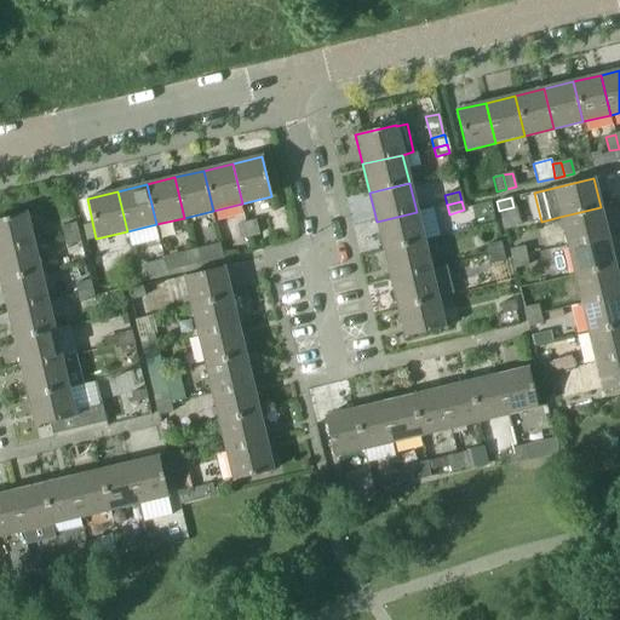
[(503,210),(499,211),(505,230),(522,227),(516,206),(514,207),(503,210)]
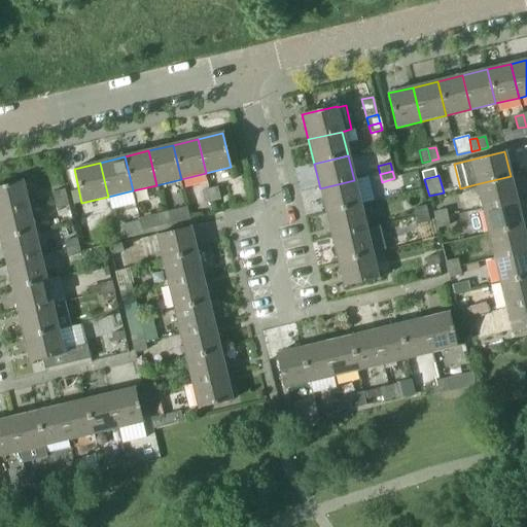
[(511,176),(476,184),(482,209),(516,201),(511,176)]
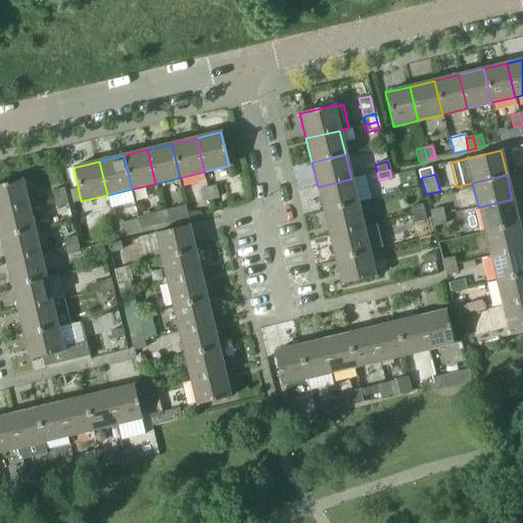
[(351,179),(318,187),(324,211),(358,203),(351,179)]
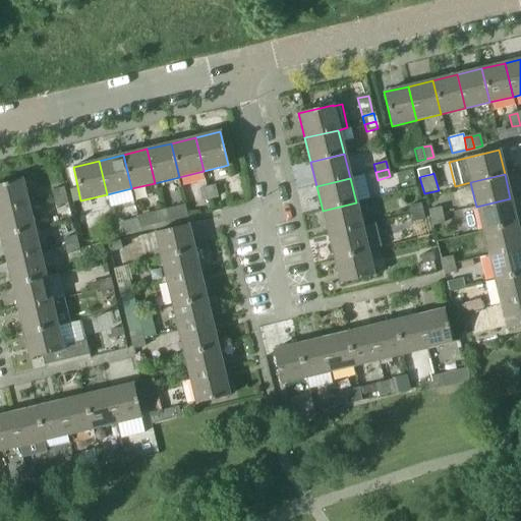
[(21,179),(0,184),(0,211),(27,205),(21,179)]
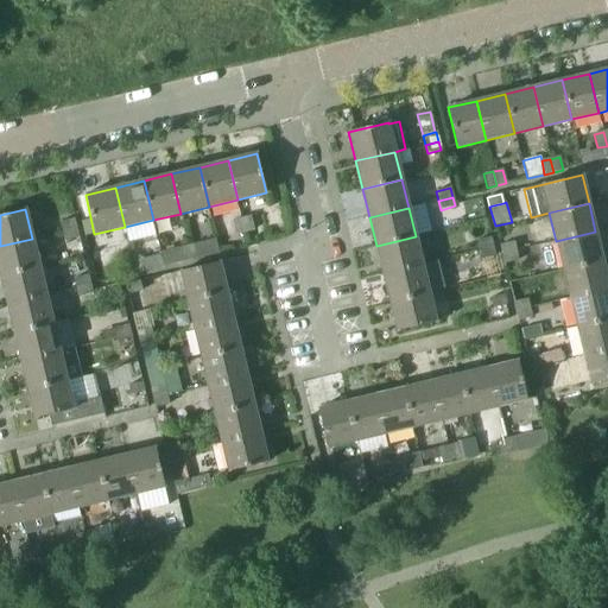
[(251,216),(242,219),(245,233),(254,230),(251,216)]
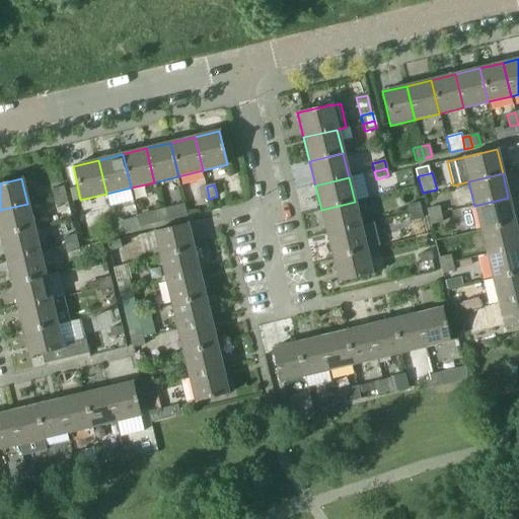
[(201,201),(209,199),(207,187),(198,189),(201,201)]
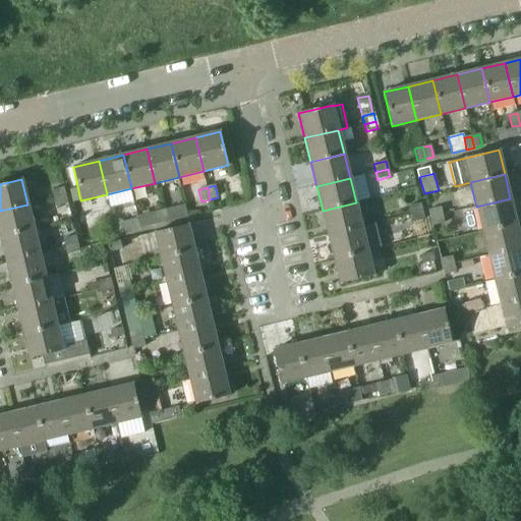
[(51,190),(53,198),(65,196),(63,188),(51,190)]
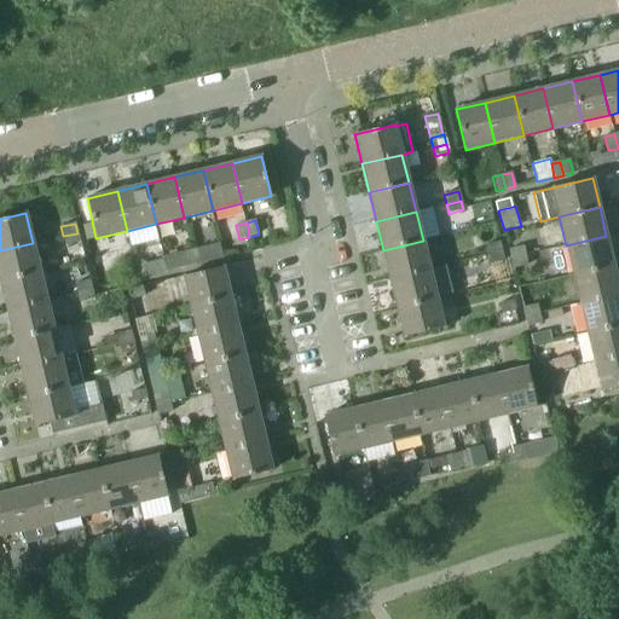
[(77,233),(63,236),(65,246),(80,242),(77,233)]
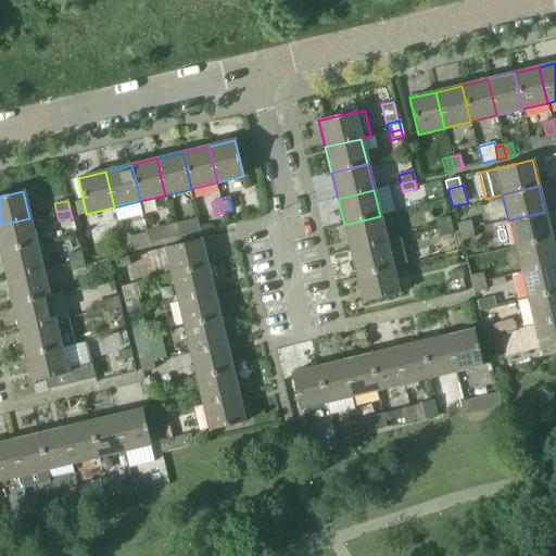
[(544,212),(508,220),(515,248),(551,239),(544,212)]
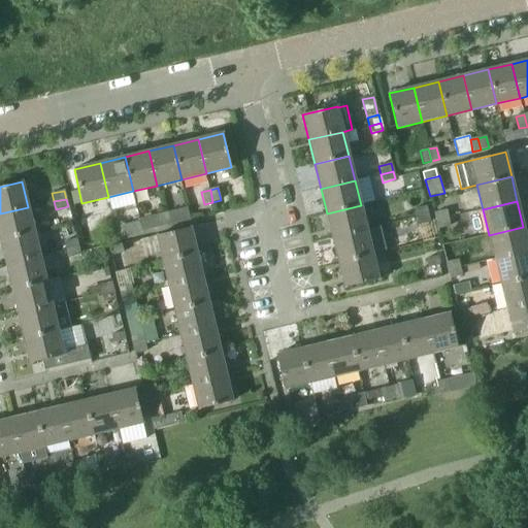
[(361,205),(327,213),(332,237),(366,229),(361,205)]
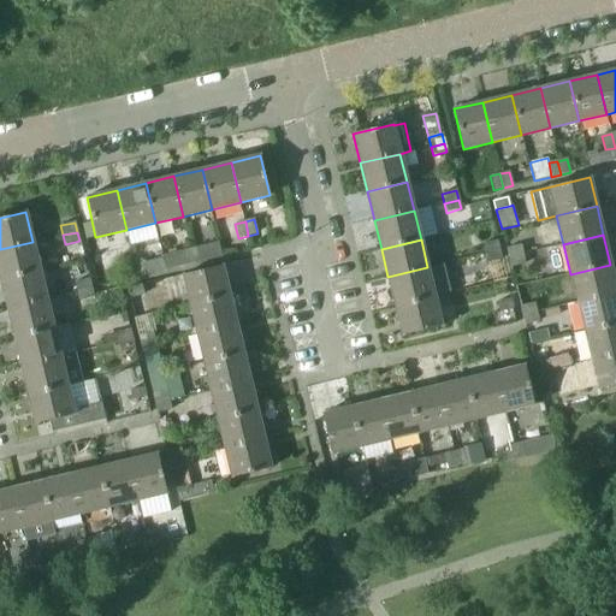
[(483,244),(485,254),(499,250),(497,241),(483,244)]
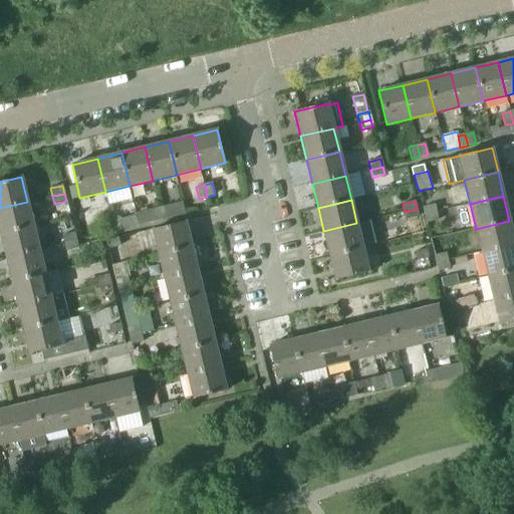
[(27,202),(0,208),(0,234),(33,226),(27,202)]
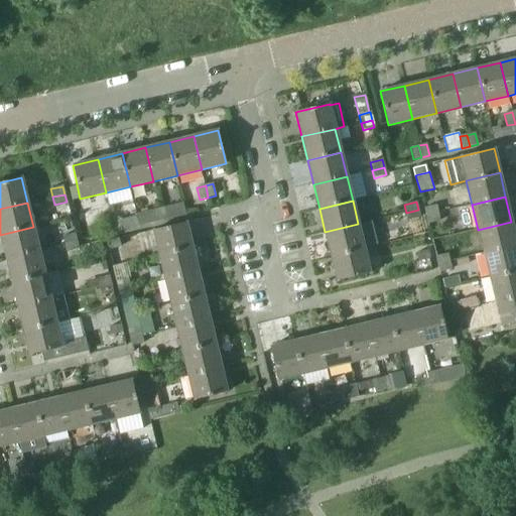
[(182,204),(167,207),(160,209),(162,220),(185,215),(182,204)]
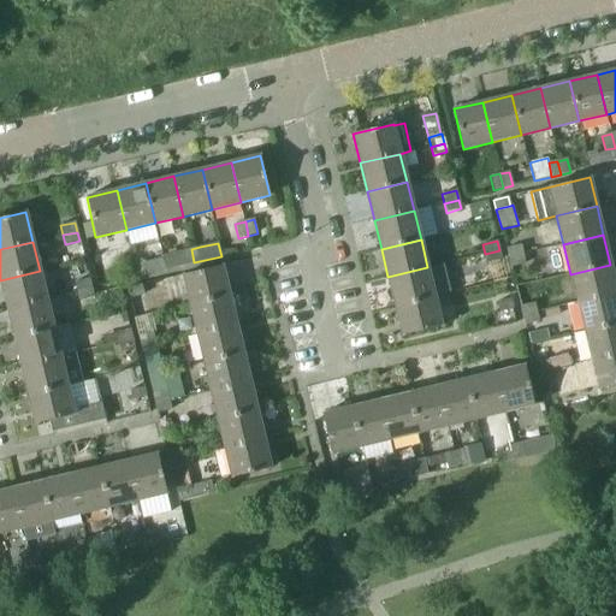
[(507,249),(509,258),(522,254),(520,246),(507,249)]
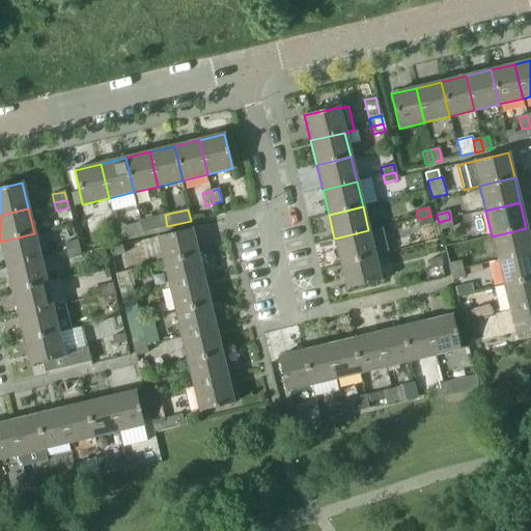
[(167,226),(165,215),(140,220),(141,222),(143,232),(167,226)]
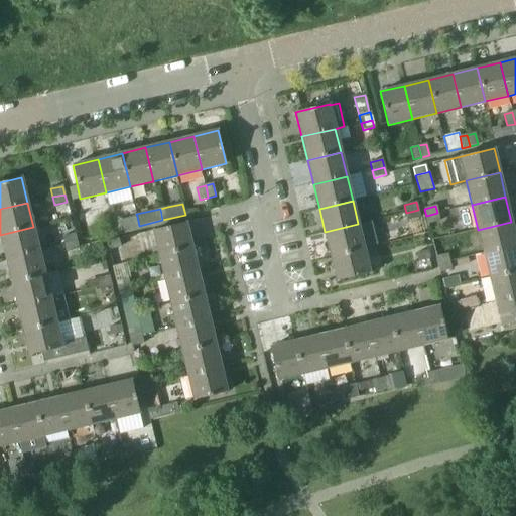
[(418,210),(406,213),(408,220),(420,218),(418,210)]
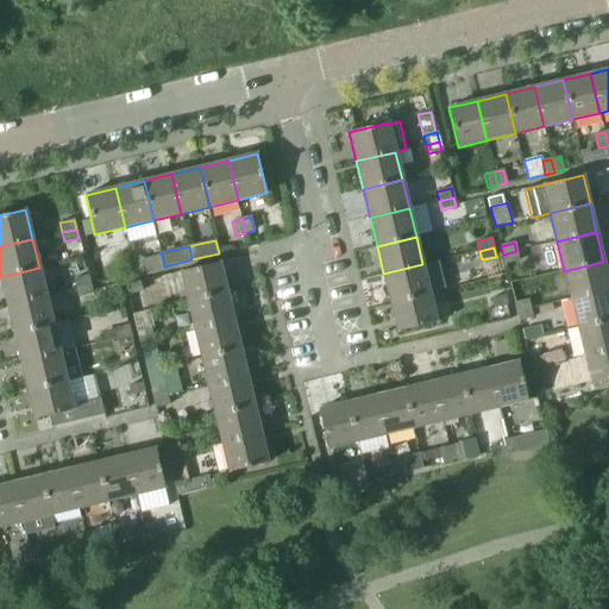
[(516,251),(503,255),(506,264),(519,261),(516,251)]
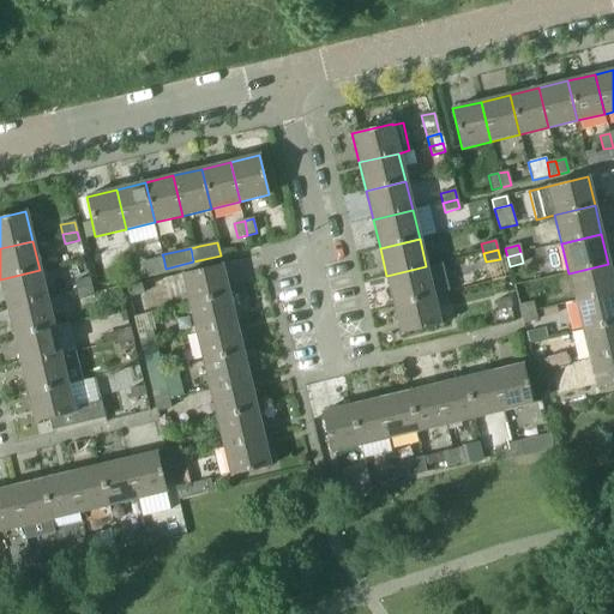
[(166,269),(163,257),(143,263),(145,274),(166,269)]
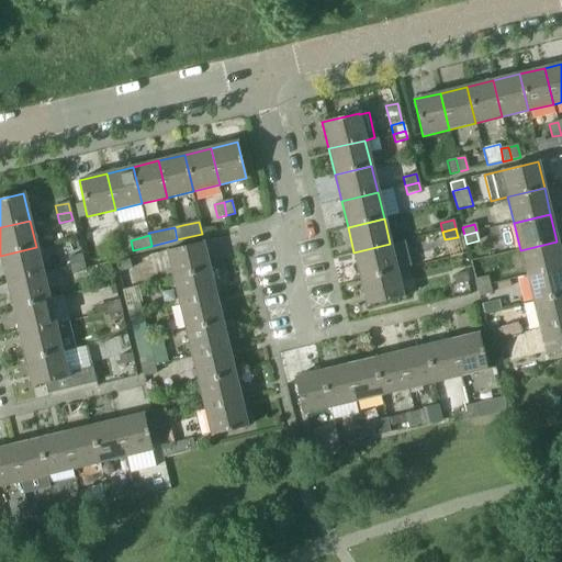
[(133,250),(131,240),(130,238),(122,240),(125,253),(133,250)]
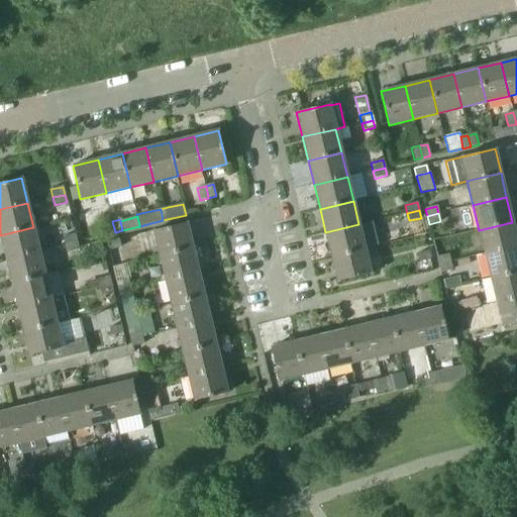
[(104,223),(107,234),(115,232),(112,221),(104,223)]
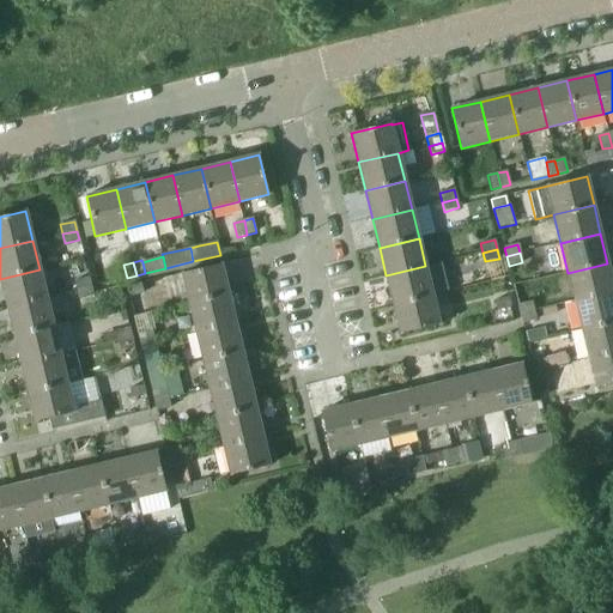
[(612,287),(607,263),(568,273),(575,301),(612,291),(612,287)]
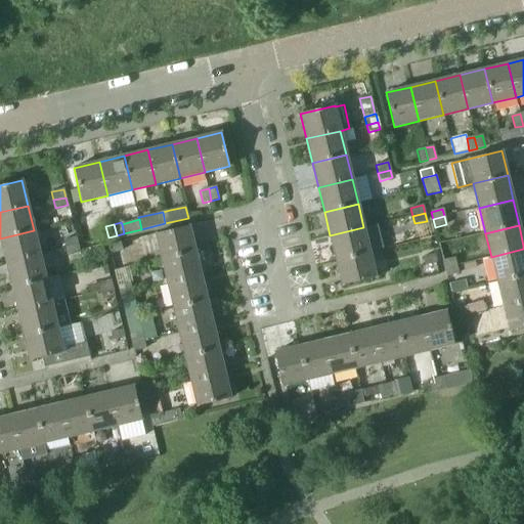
[(189,226),(156,234),(161,259),(194,251),(189,226)]
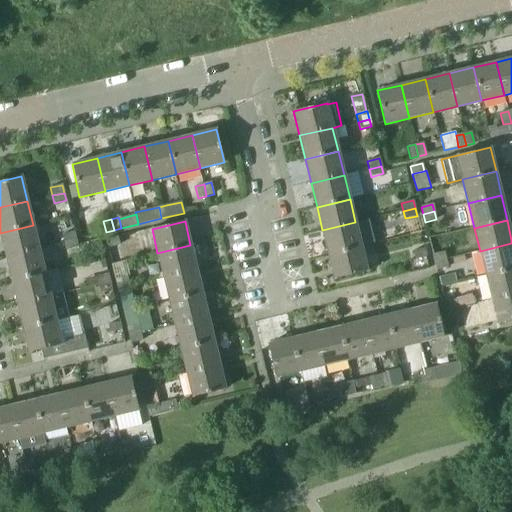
[(355,222),(322,230),(328,254),(361,247),(355,222)]
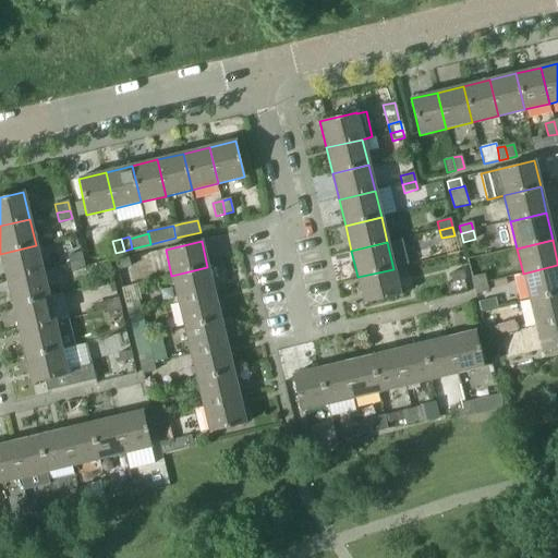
[(36,245),(0,254),(7,279),(43,270),(36,245)]
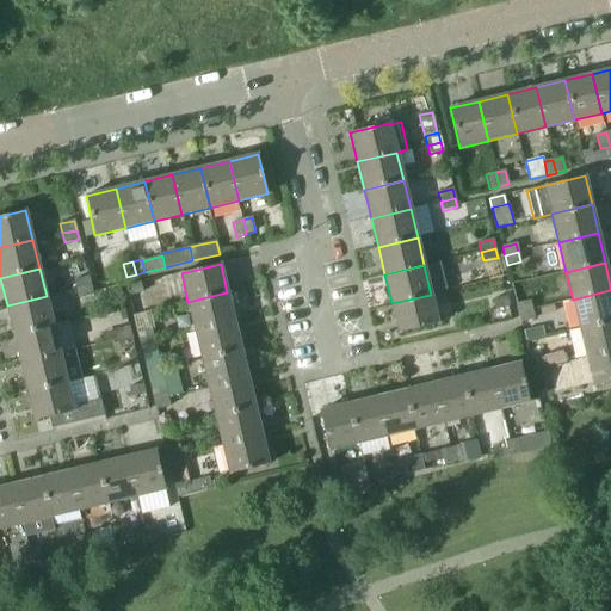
[(74,281),(76,289),(91,287),(88,277),(74,281)]
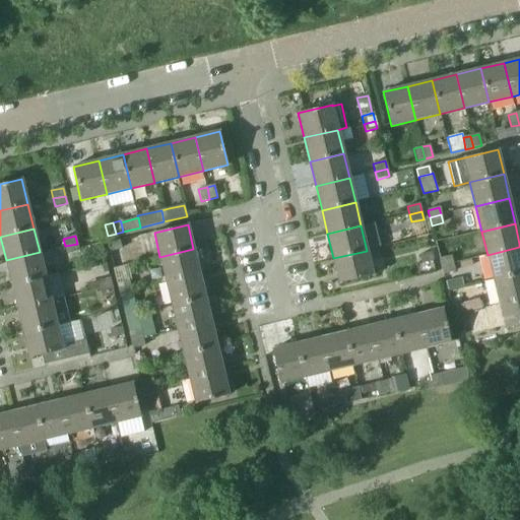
[(108,244),(109,252),(121,249),(119,241),(108,244)]
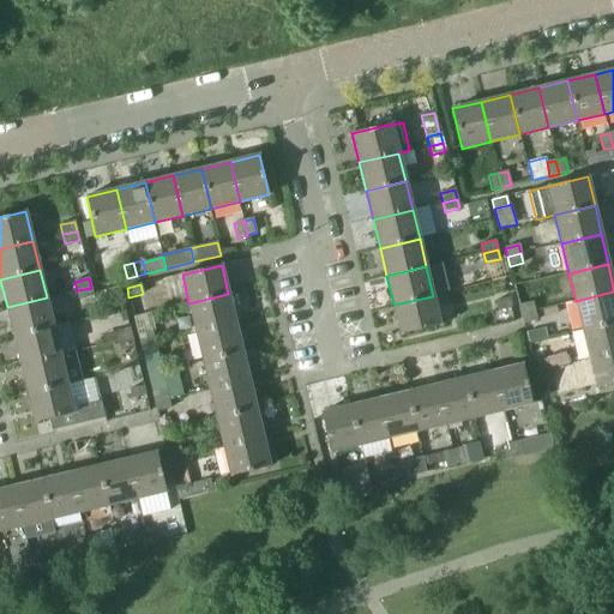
[(91,288),(77,290),(79,300),(92,296),(91,288)]
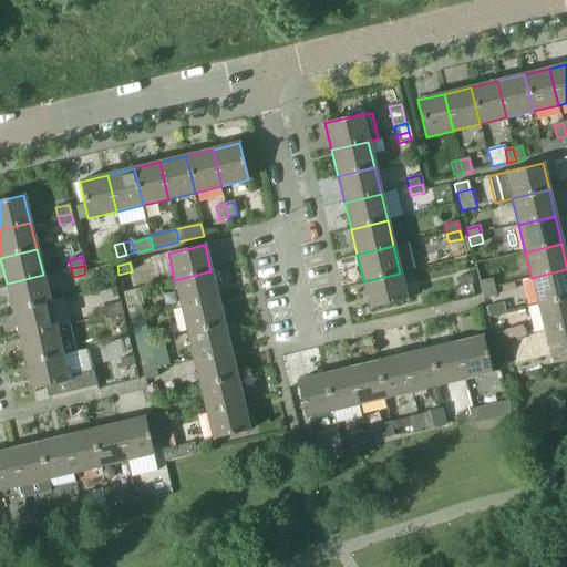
[(566,269),(532,278),(537,305),(566,297),(566,269)]
